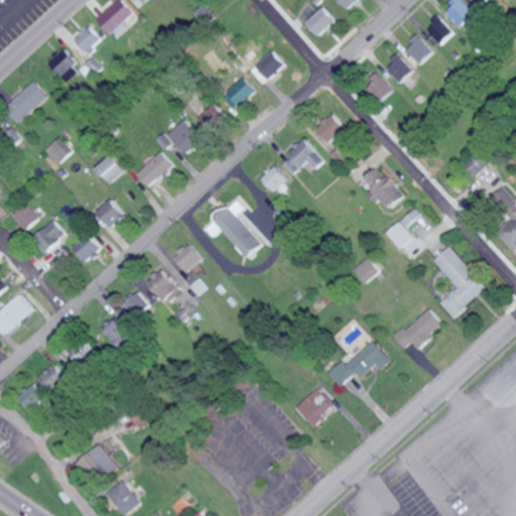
[(110,34),(134,13),(121,0),(117,0),(96,19),(110,34)]
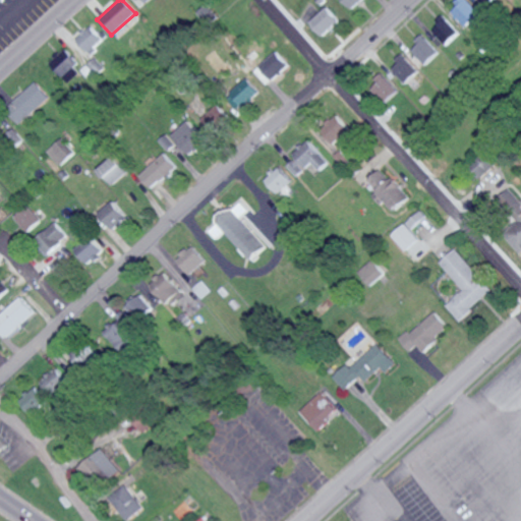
[(344,0),(351,8),(361,0),(344,0)]
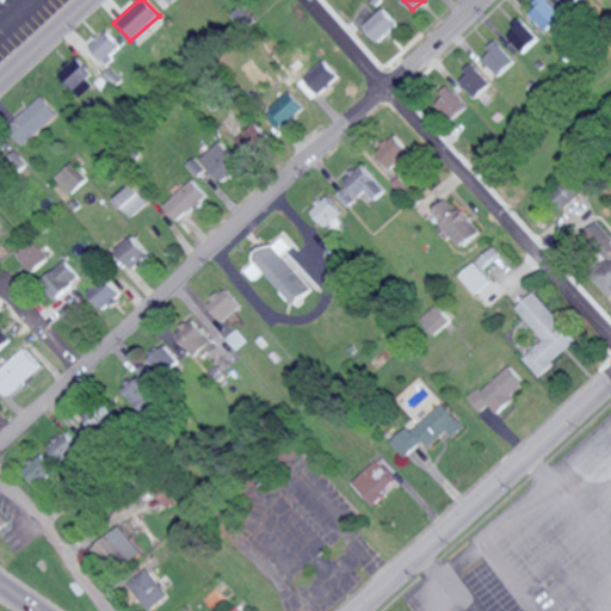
[(565,16),(550,0),(535,0),(535,1),(539,6),(531,14),(547,32),(565,16)]
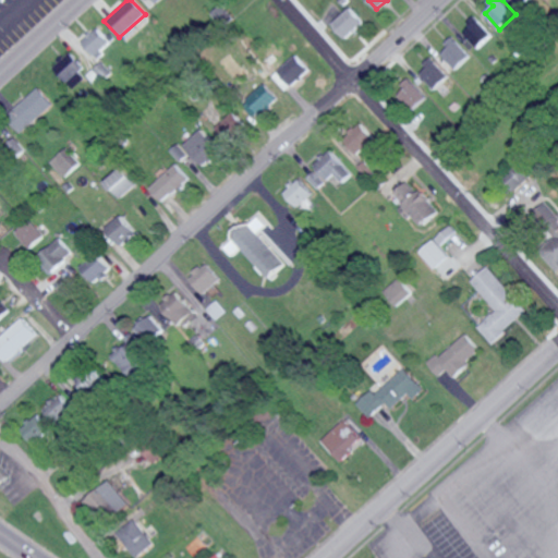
[(342,38),(363,24),(351,8),(330,21),(342,38)]
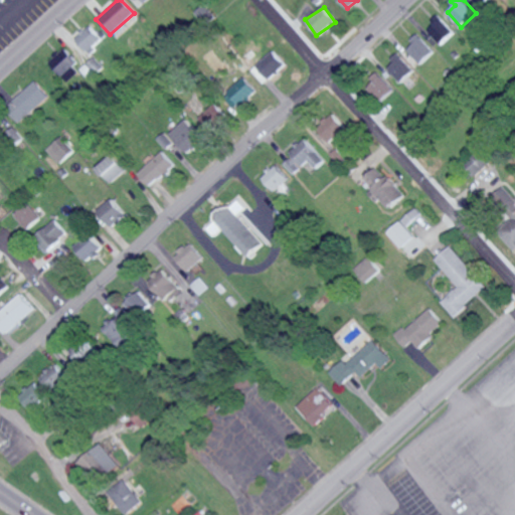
[(441,19),(428,30),(442,44),(454,33),(441,19)]
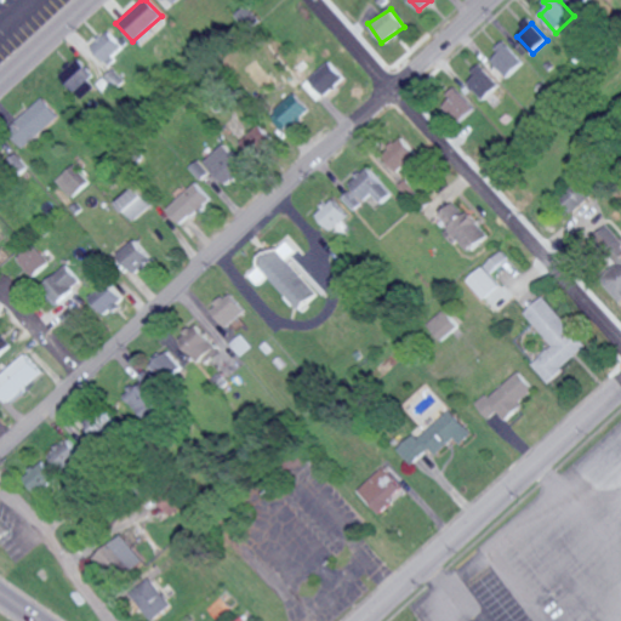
[(123,50),(109,32),(90,45),(104,64),(123,50)]
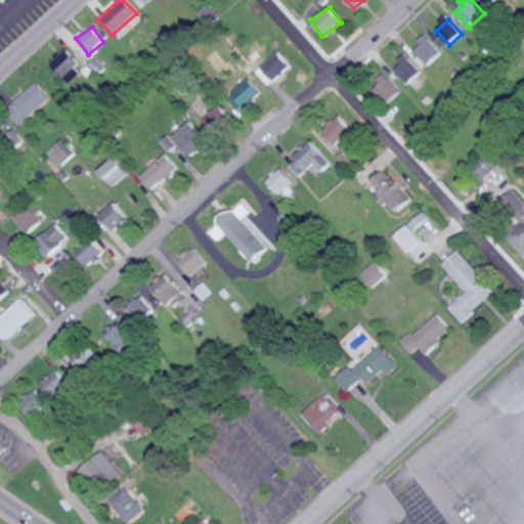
[(442,52),(426,35),(411,47),(429,64),(442,52)]
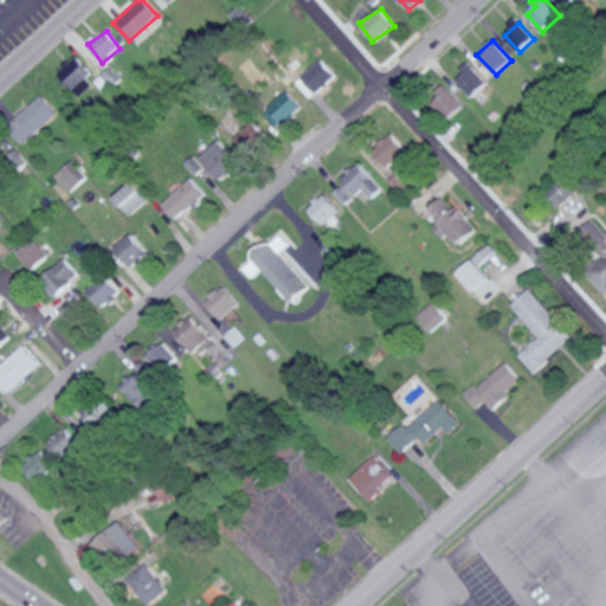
[(89,109),(105,94),(100,86),(101,85),(75,58),(57,75),(89,109)]
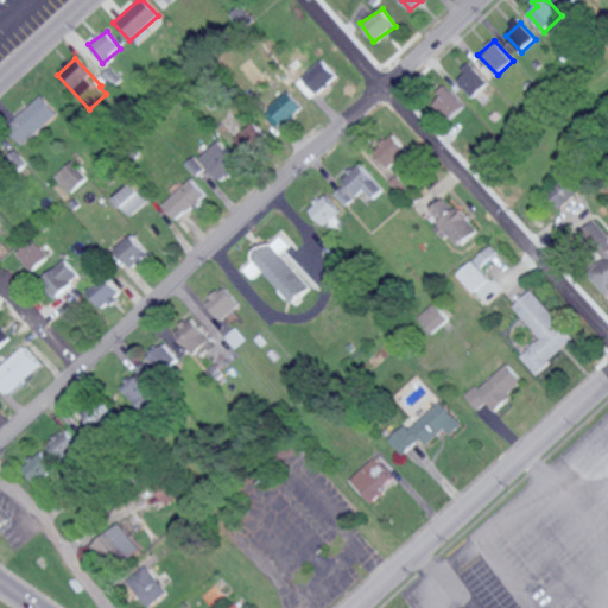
[(456,80),(473,97),(488,83),(472,65),(456,80)]
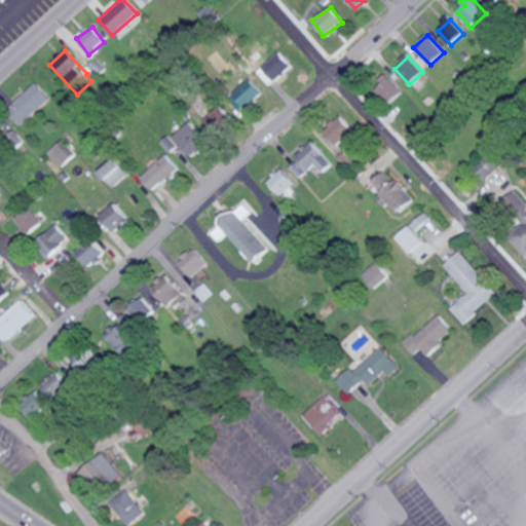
[(406,89),(382,77),(375,90),(399,103),(406,89)]
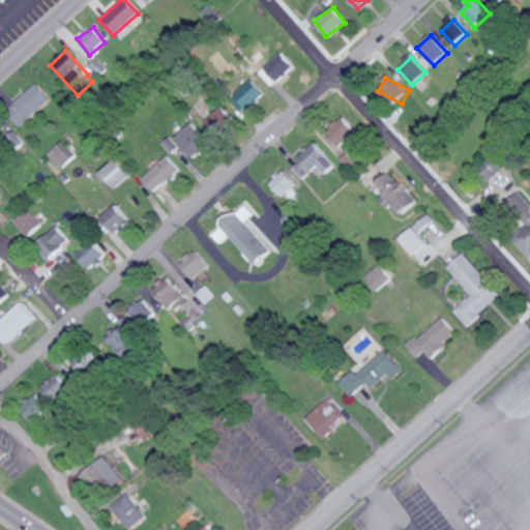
[(264,94),(253,80),(230,97),(241,112),(264,94)]
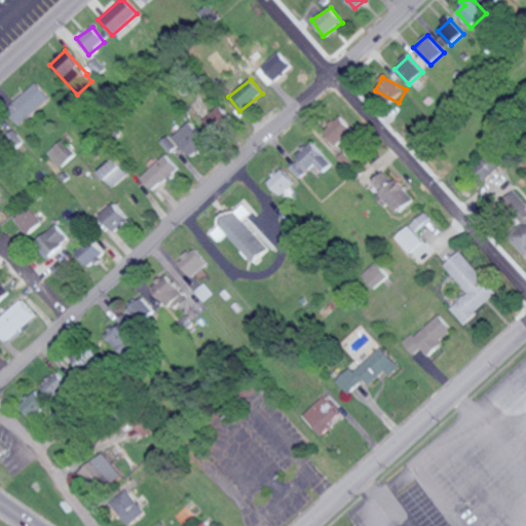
[(20,124),(50,99),(37,82),(6,108),(20,124)]
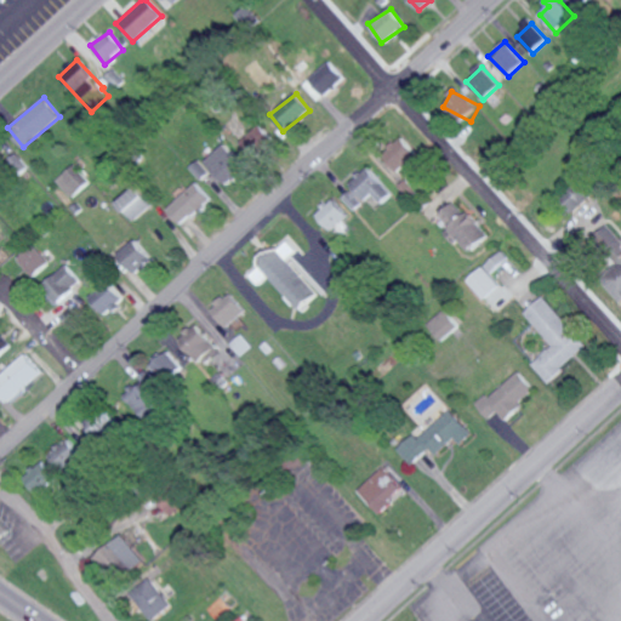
[(256,153),(272,138),(258,124),(243,140),(256,153)]
